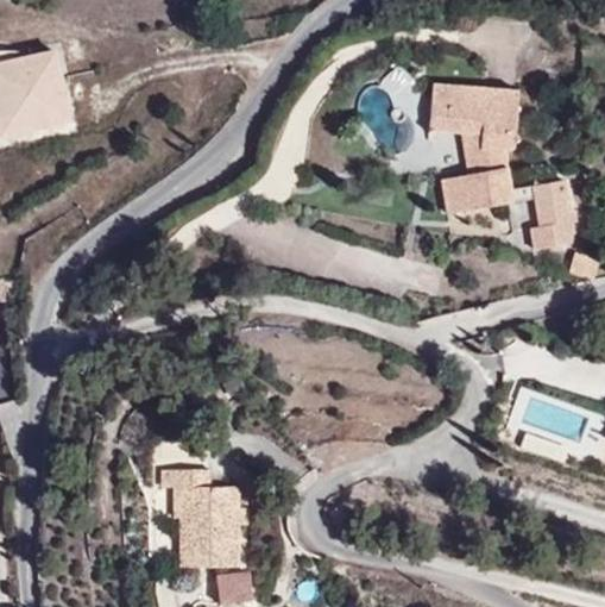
[(50,56),(0,64),(0,138),(64,125),(50,56)]
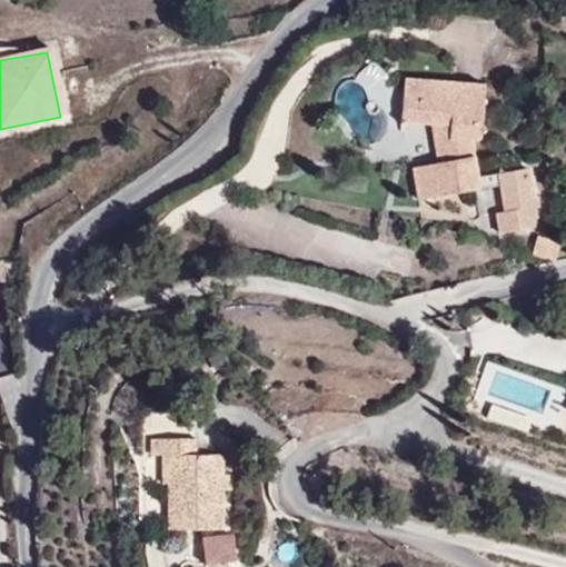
[(480,138),(484,81),(406,76),(404,116),(437,116),(440,143),(434,148),(434,152),(435,163),(413,167),(417,192),(478,182),(477,171),(472,140),(480,138)]
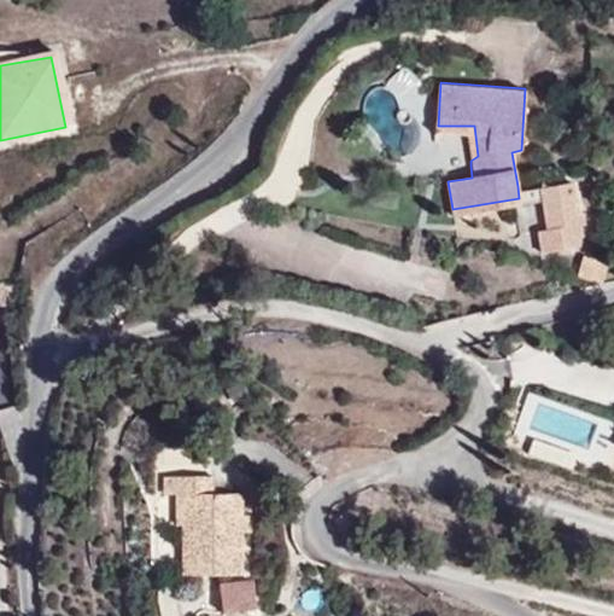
[(472,178),(471,166),(446,168),(448,181),(472,178)]
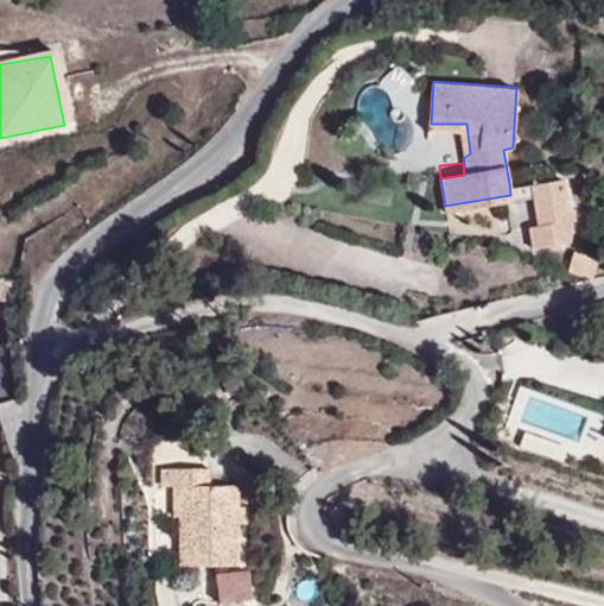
[(538,190),(534,171),(508,176),(509,183),(510,195),(538,190)]
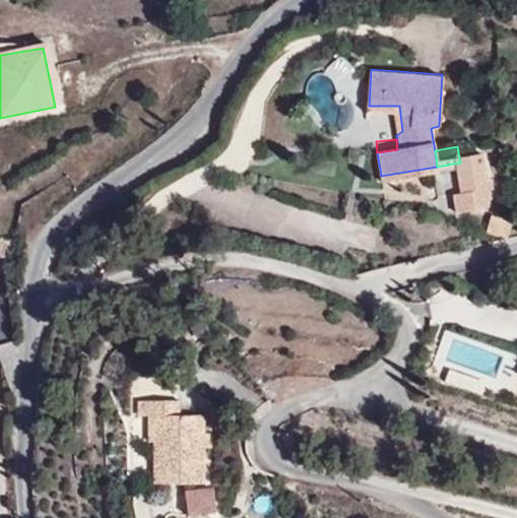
[(491,213),(482,158),(460,163),(465,195),(456,197),(460,218),(491,213)]
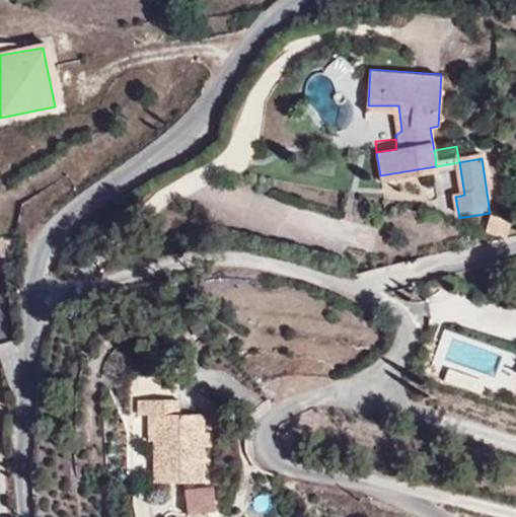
[(200,485),(200,412),(178,412),(178,396),(136,396),(136,416),(152,416),(153,485),(200,485)]
